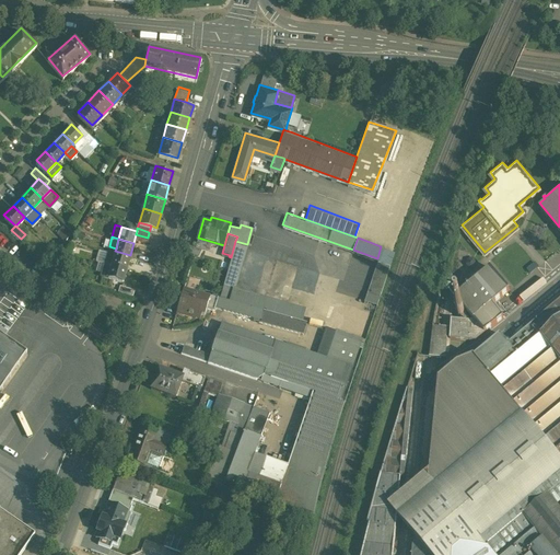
[(231,257),(224,282),(235,286),(247,244),(235,241),(231,257)]
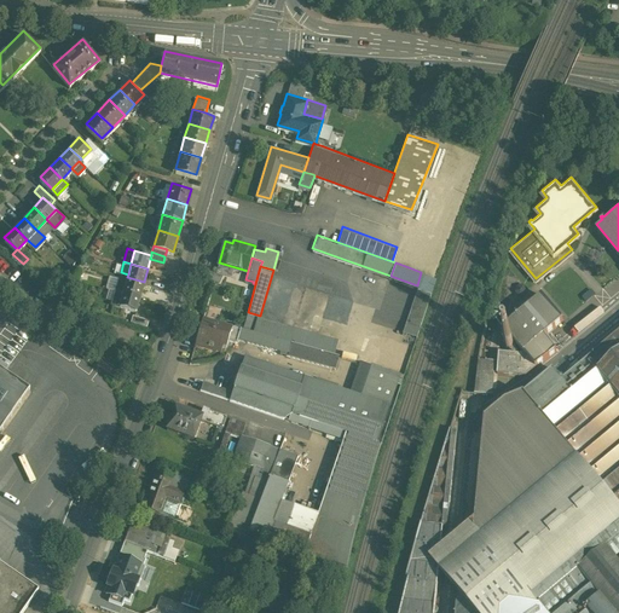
[(423,272),(421,272),(417,285),(431,290),(435,277),(423,272)]
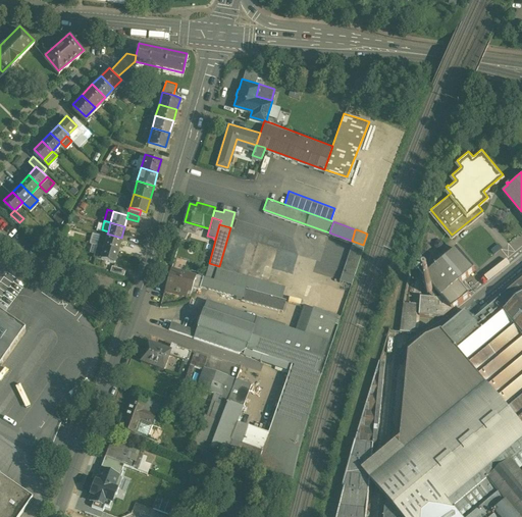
[(107,234),(101,233),(100,233),(97,243),(104,245),(107,234)]
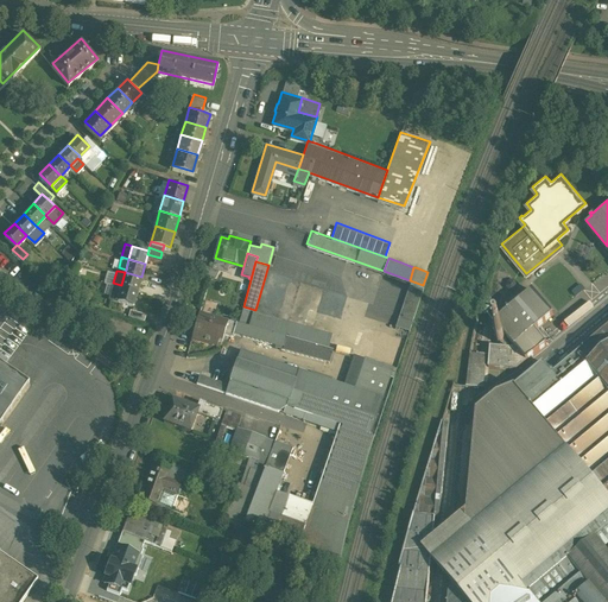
[(141,277),(125,272),(121,285),(137,290),(141,277)]
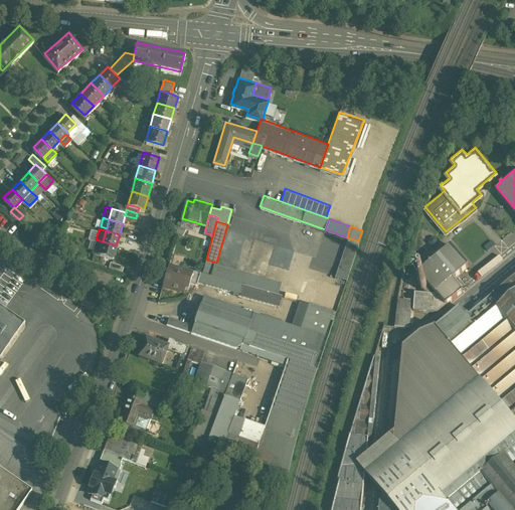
[(347,237),(337,267),(349,271),(358,241),(347,237)]
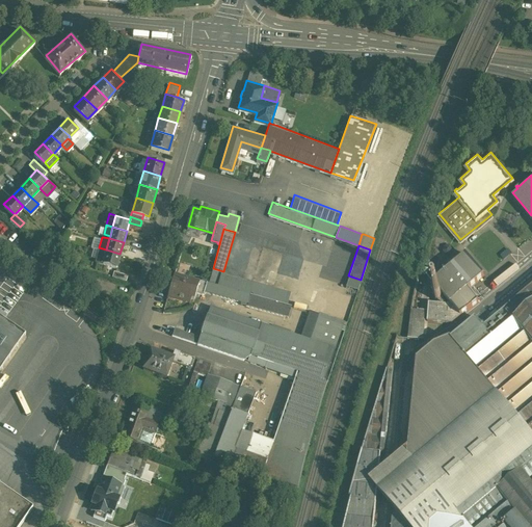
[(106,249),(99,247),(97,257),(104,259),(106,249)]
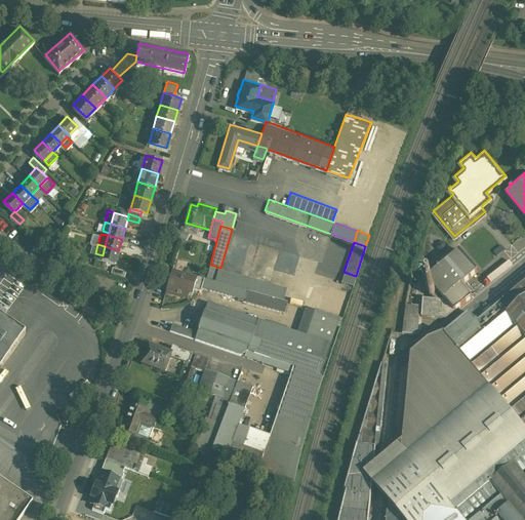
[(118,250),(105,246),(103,255),(102,257),(115,262),(118,250)]
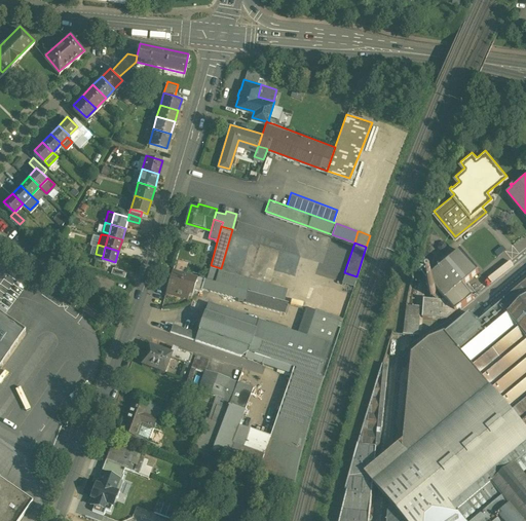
[(478,269),(460,248),(436,267),(427,276),(436,286),(455,308),(473,294),(462,282),(478,269)]
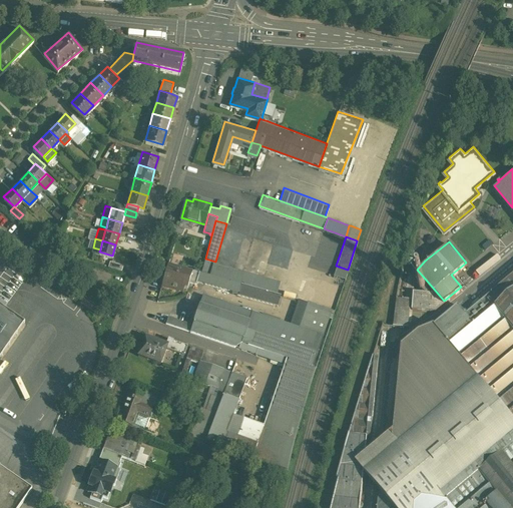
[(122,262),(109,259),(108,264),(121,268),(122,262)]
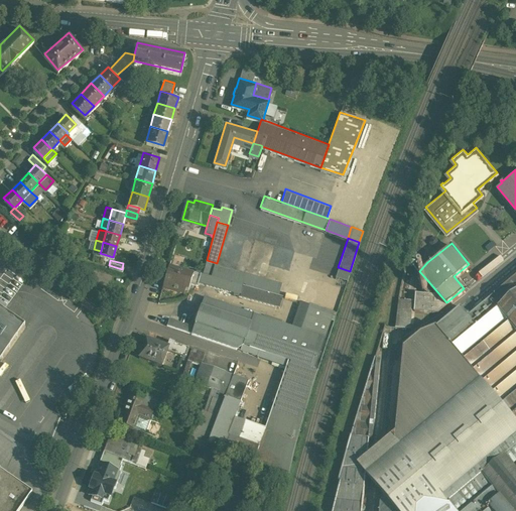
[(217,263),(207,260),(203,272),(228,279),(242,283),(271,291),(276,292),(279,281),(264,277),(245,271),(234,269),(235,268),(217,263)]
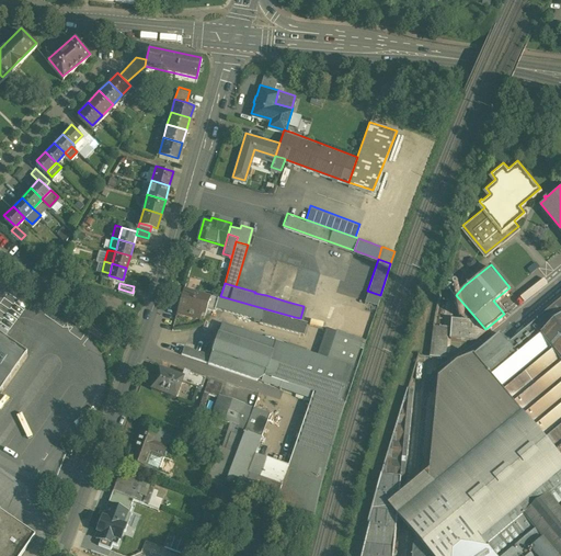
[(210,293),(184,286),(178,313),(192,317),(193,314),(201,316),(202,311),(205,311),(207,306),(210,293)]
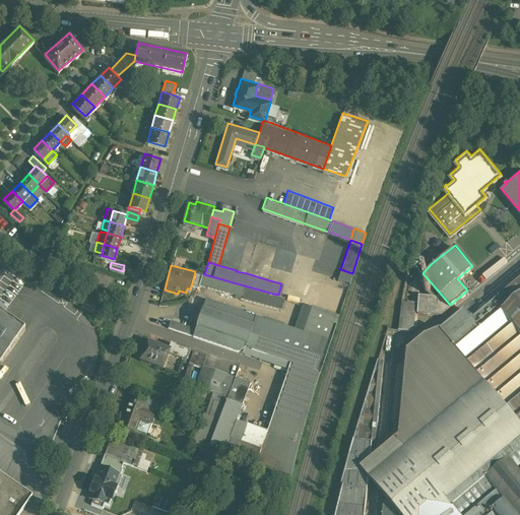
[(204,274),(195,271),(192,283),(199,284),(199,282),(226,291),(230,281),(204,274)]
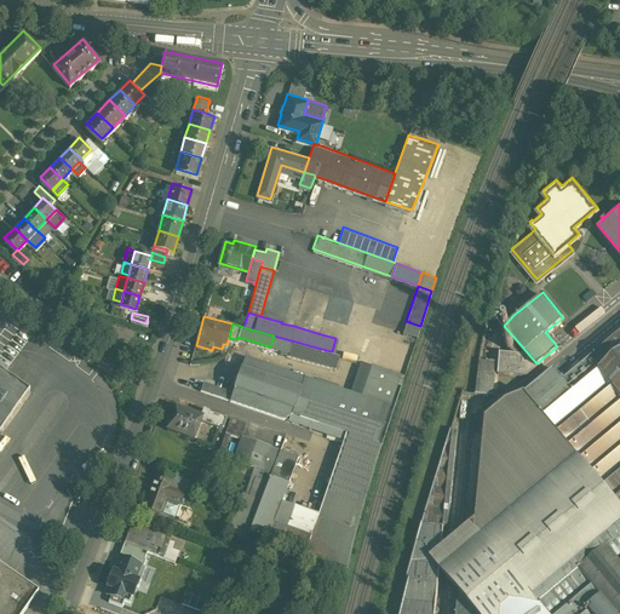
[(554,366),(524,389),(507,396),(487,414),(486,414),(478,501),(465,501),(455,613),(619,613),(619,328),(563,377),(554,366)]
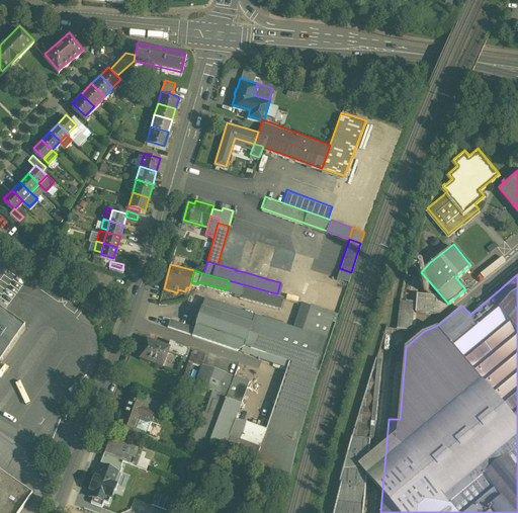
[(243,284),(229,280),(226,289),(240,293),(241,293),(243,284)]
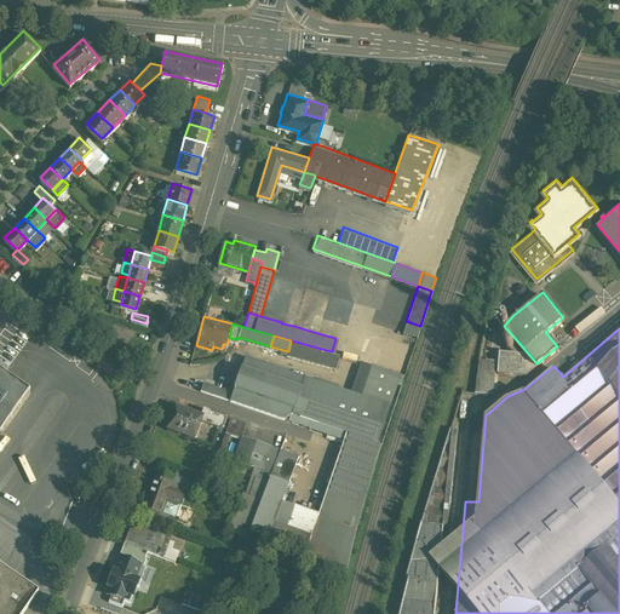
[(537,363),(514,337),(512,338),(514,339),(514,342),(514,343),(512,345),(511,345),(511,346),(509,346),(511,348),(514,349),(514,350),(500,349),(498,368),(526,371),(537,363)]
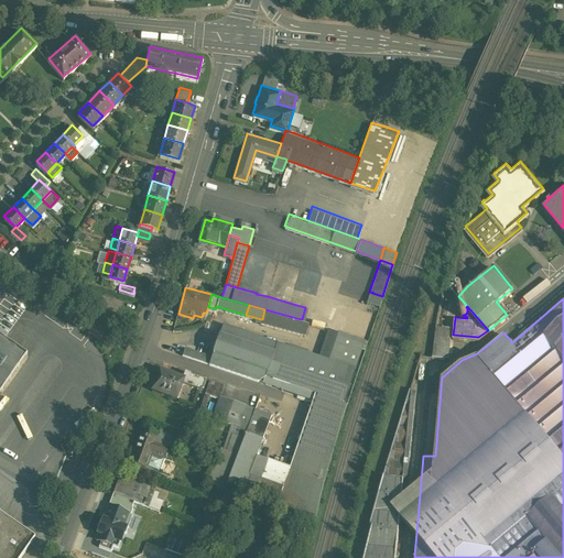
[(296,318),(264,309),(262,319),(261,319),(261,321),(293,329),(296,318)]
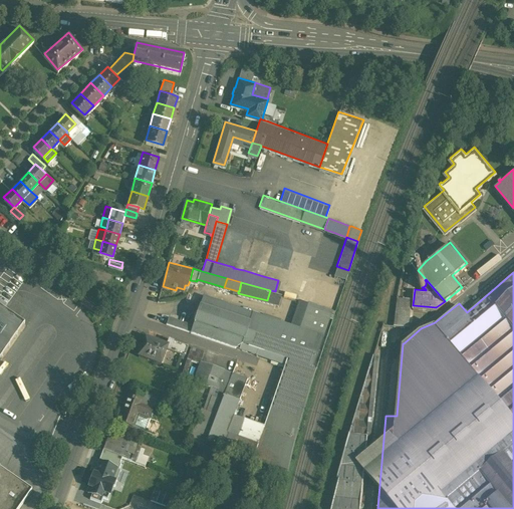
[(275,291),(270,290),(267,300),(278,303),(281,293),(275,291)]
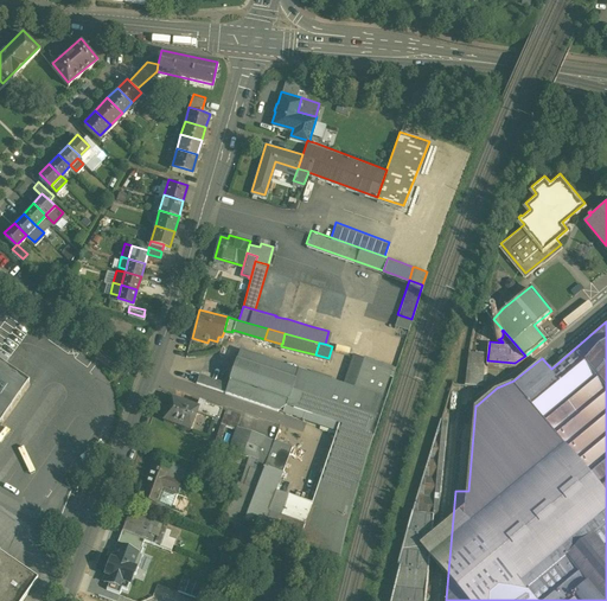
[(485,349),(468,346),(466,377),(481,379),(485,349)]
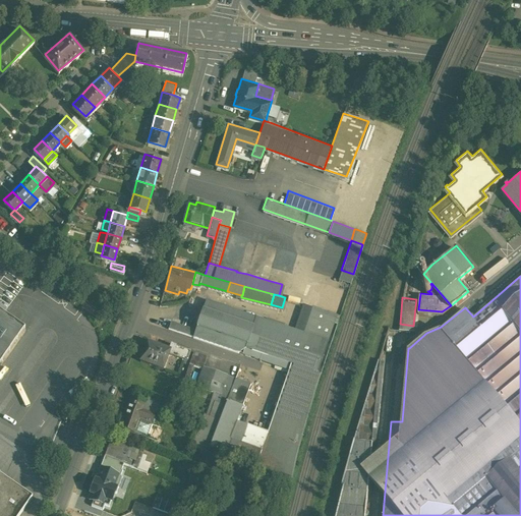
[(262,447),(256,462),(292,475),(297,450),(319,378),(321,370),(315,369),(321,351),(322,347),(324,340),(326,340),(332,320),(335,311),(303,302),(295,328),(206,299),(196,328),(194,334),(240,350),(246,346),(292,360),(262,447)]
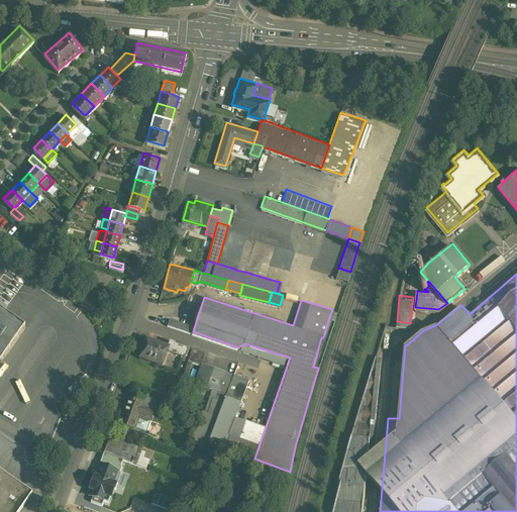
[(0,305),(0,354),(23,322),(3,307),(0,305)]
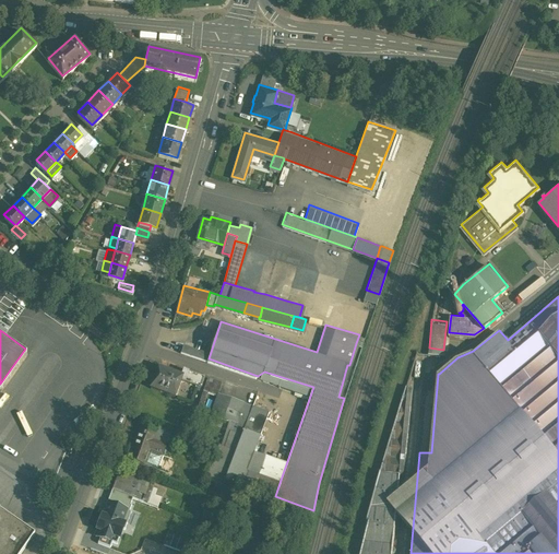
[(198,346),(185,342),(182,350),(194,354),(198,346)]
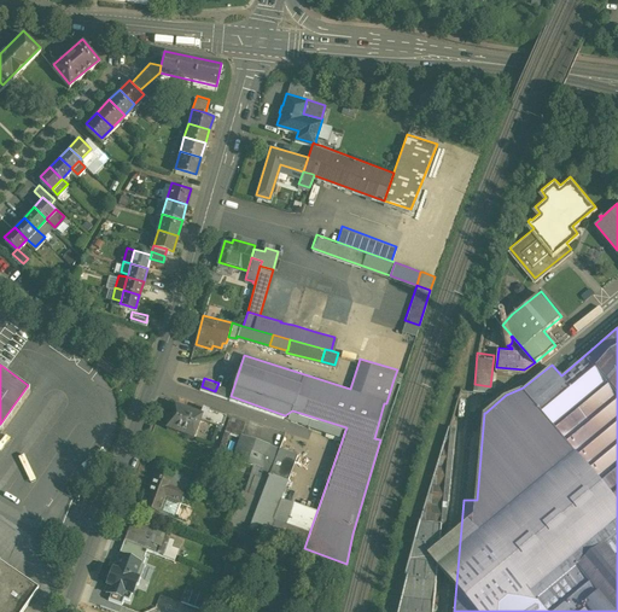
[(233,389),(219,383),(215,391),(231,396),(233,389)]
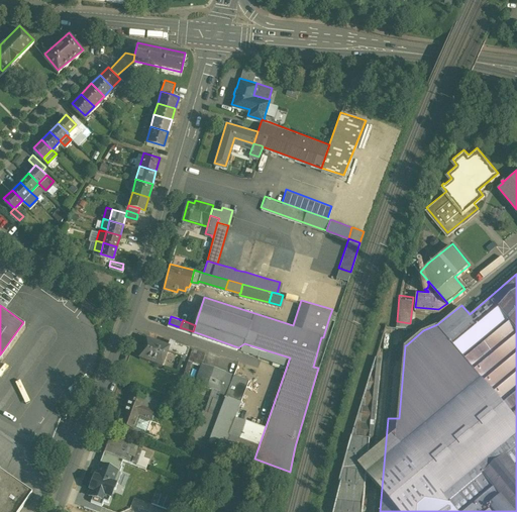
[(168,344),(146,336),(139,355),(162,364),(167,347),(168,344)]
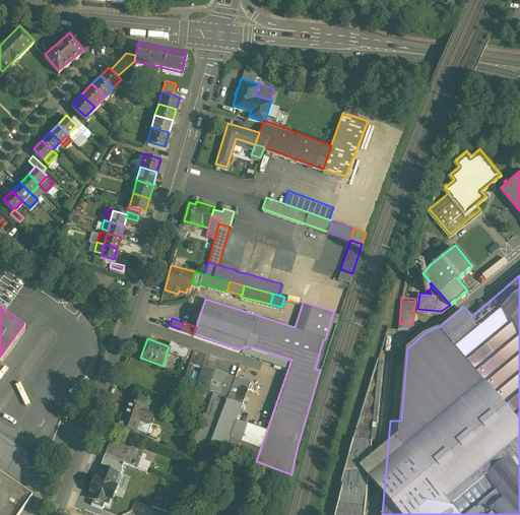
[(189,347),(171,340),(169,346),(168,349),(186,357),(189,347)]
